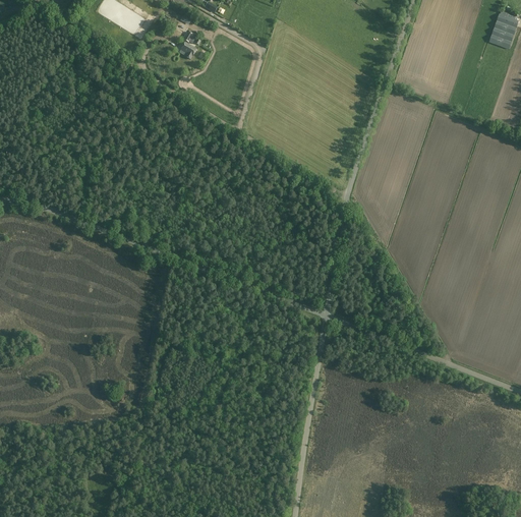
[(206,0),(205,2),(214,8),(217,4),(211,0),(206,0)]
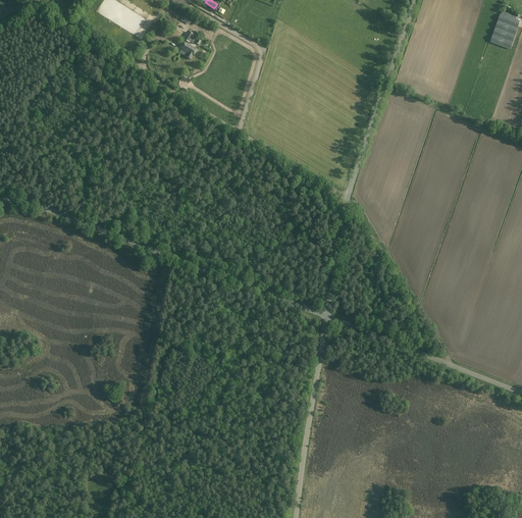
[(134,53),(156,16),(148,11),(146,15),(147,15),(143,20),(140,27),(136,32),(127,44),(128,45),(126,48),(134,53)]
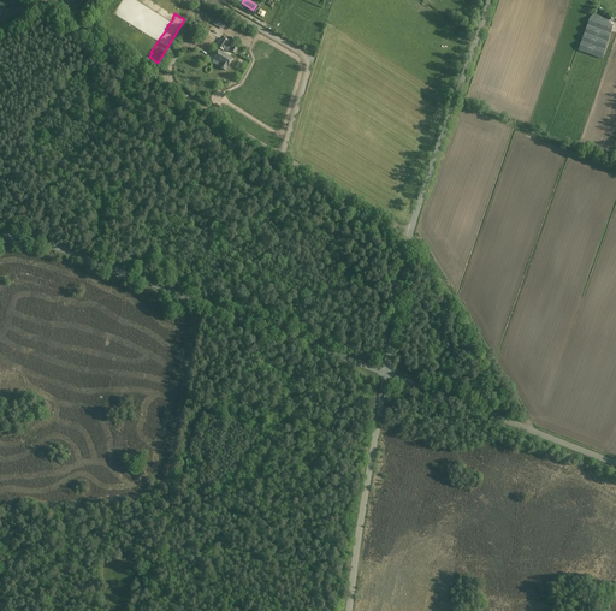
[(614,21),(590,13),(578,46),(602,54),(614,21)]
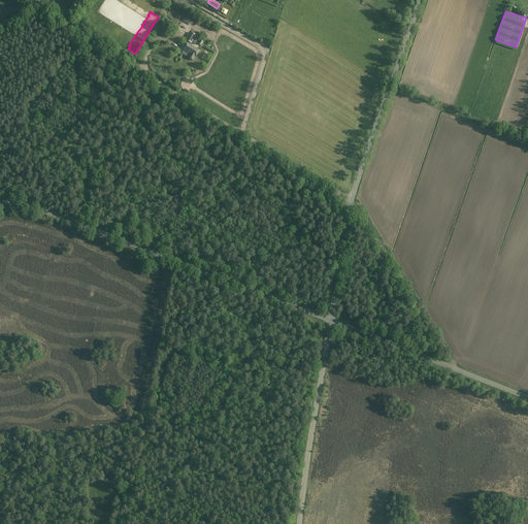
[(192,39),(196,32),(191,29),(187,36),(192,39)]
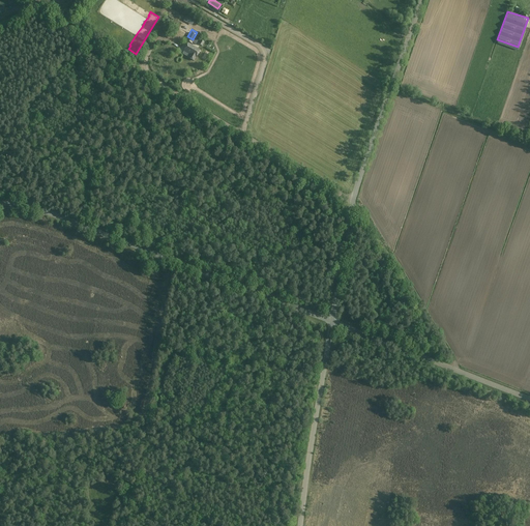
[(200,47),(188,39),(184,47),(192,51),(189,55),(194,57),(196,54),(200,47)]
